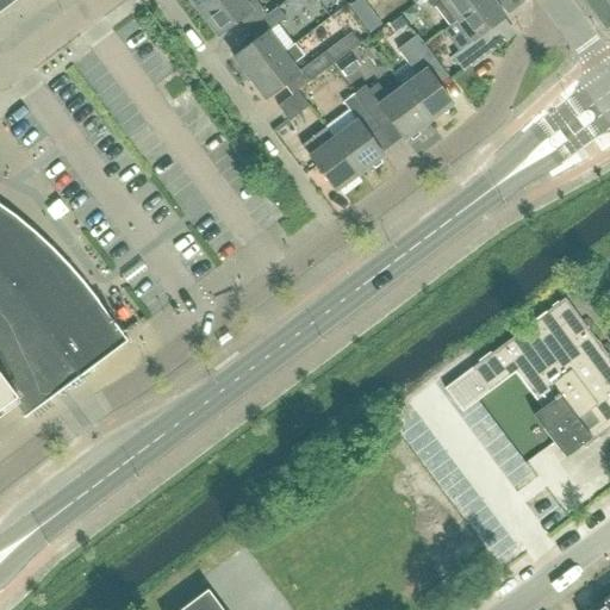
[(0,0),(0,13),(18,0),(0,0)]
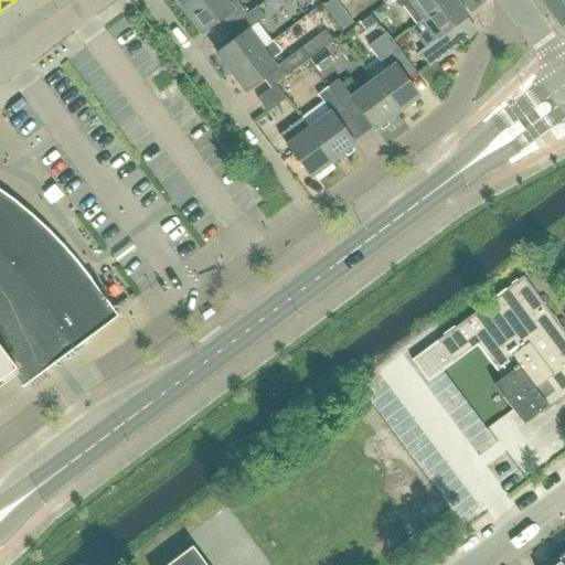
[(177,0),(188,14),(205,0),(177,0)]
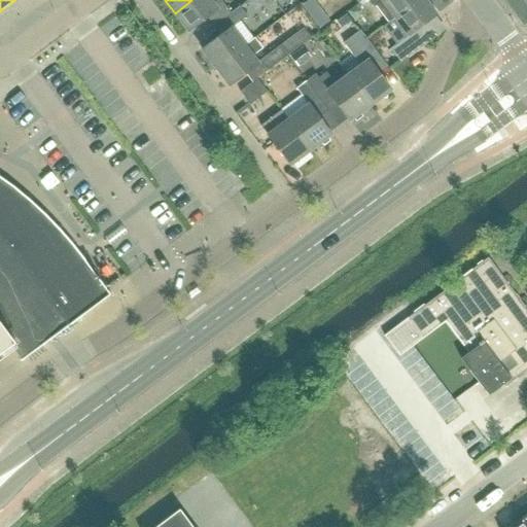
[(210,0),(191,0),(175,13),(187,31),(223,4),(220,0),(211,0),(211,1),(210,0)]
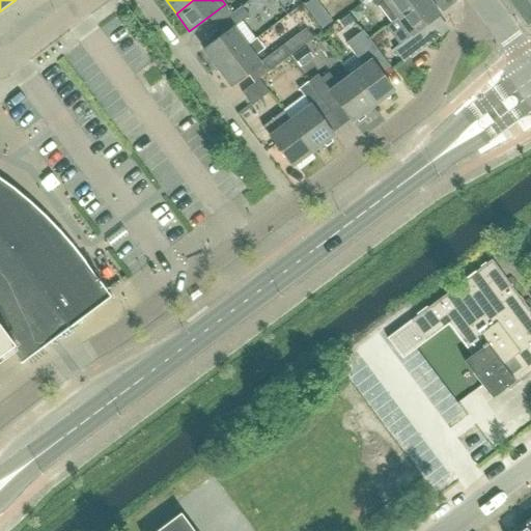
[(272,23),(266,9),(280,2),(278,0),(254,0),(244,5),(256,30),(272,23)]
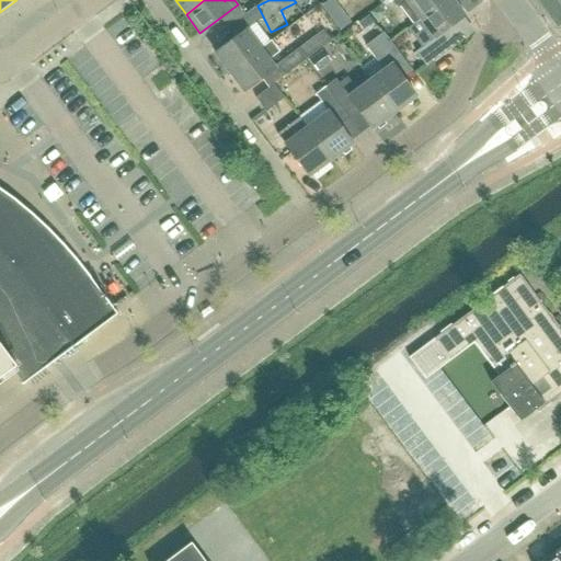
[(393,0),(398,7),(401,4),(414,22),(420,19),(445,0),(393,0)]
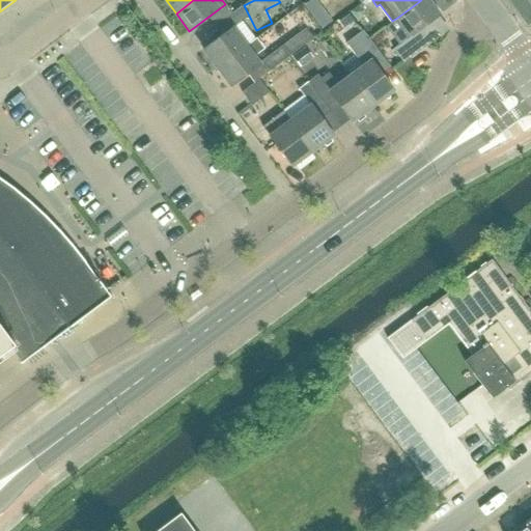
[(441,15),(429,0),(421,0),(397,18),(411,36),(393,49),(403,63),(431,42),(430,42),(426,45),(417,32),(441,15)]
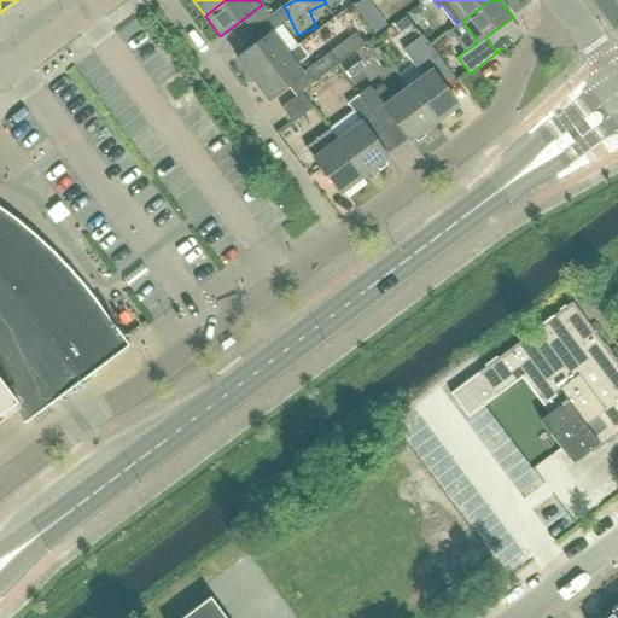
[(237,58),(252,80),(287,54),(285,51),(270,33),(290,18),(281,7),(257,25),(264,36),(237,58)]
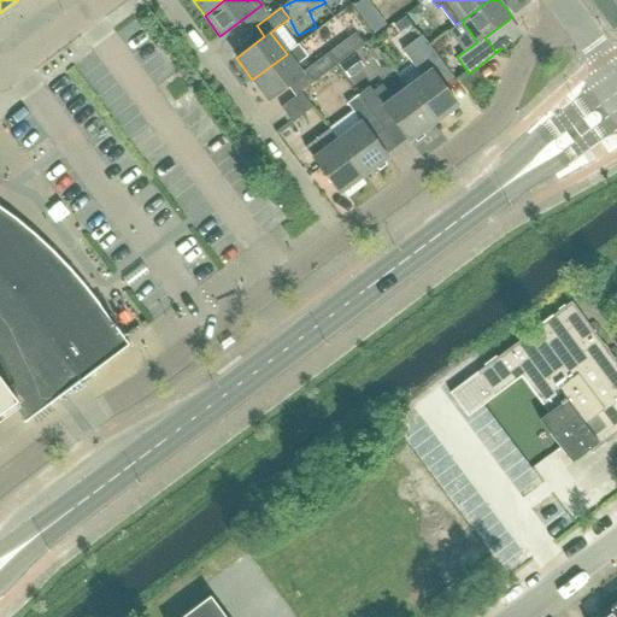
[(407,88),(433,123),(457,105),(439,80),(448,72),(422,35),(401,50),(422,77),(407,88)]
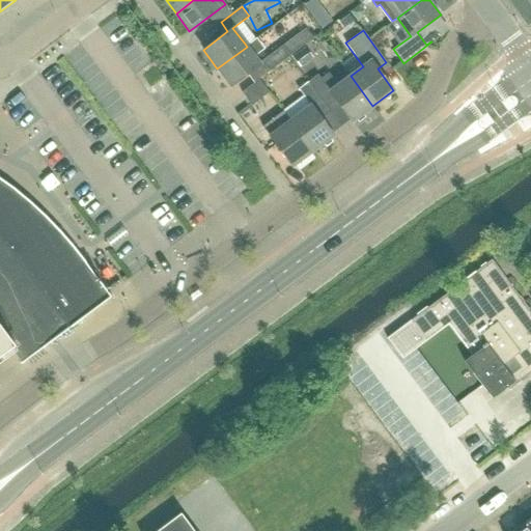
[(245,44),(247,47),(217,68),(230,86),(259,64),(252,54),(263,46),(255,35),(245,44)]
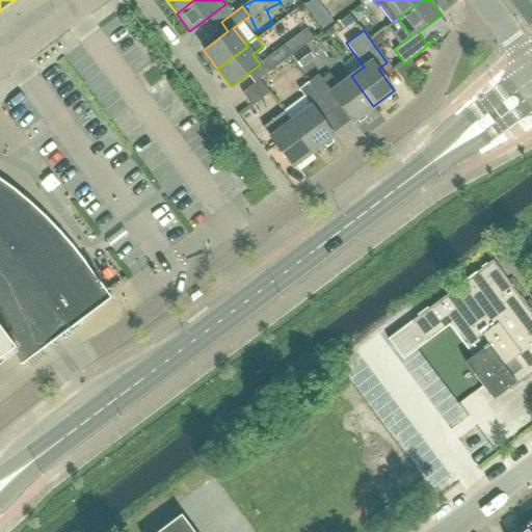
[(323,35),(297,58),(309,72),(319,62),(326,71),(342,57),(323,35)]
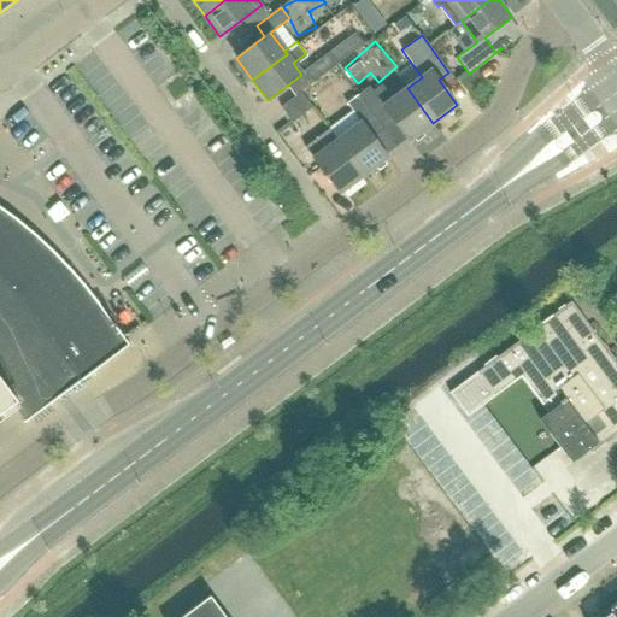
[(313,82),(338,64),(350,54),(342,45),(330,53),(329,52),(305,70),(313,82)]
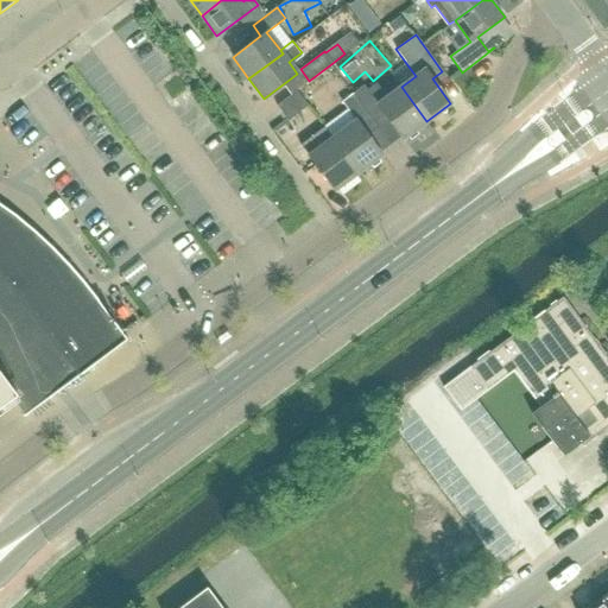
[(367,90),(363,86),(353,94),(374,122),(385,115),(403,139),(426,121),(401,87),(386,97),(377,84),(367,90)]
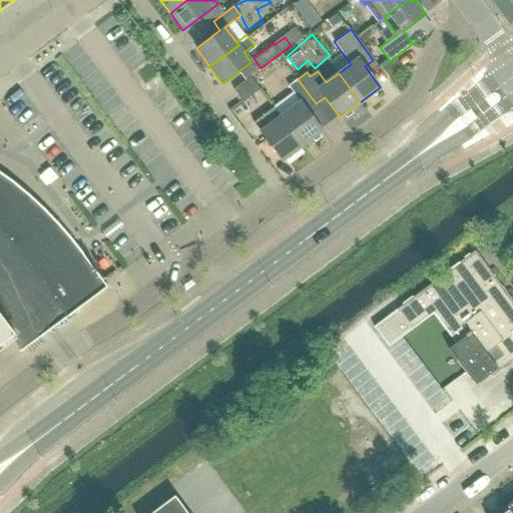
[(242,102),(260,89),(250,76),(233,89),(242,102)]
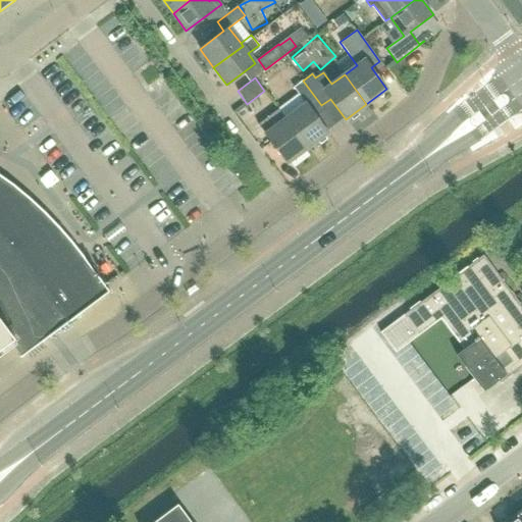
[(285,118),(308,148),(328,133),(312,112),(321,105),(303,81),(294,88),(305,103),(285,118)]
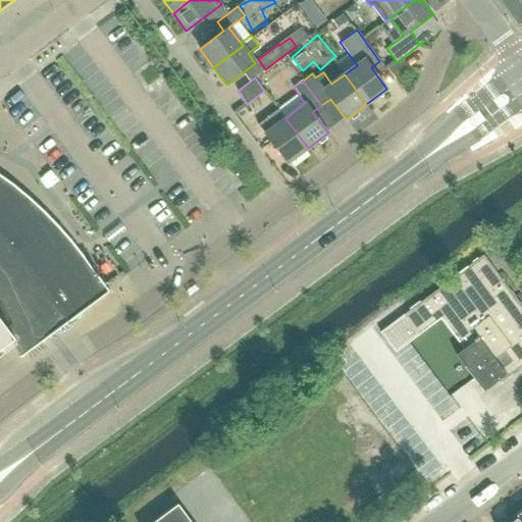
[(277,107),(256,123),(286,164),(308,148),(285,118),(277,107)]
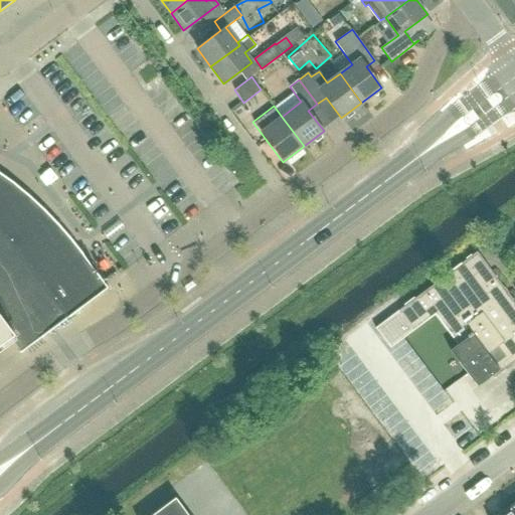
[(0,315),(13,333),(9,337),(20,351),(19,352),(20,352),(47,332),(53,327),(108,288),(82,254),(70,239),(57,224),(43,209),(28,195),(12,182),(0,173),(0,315)]
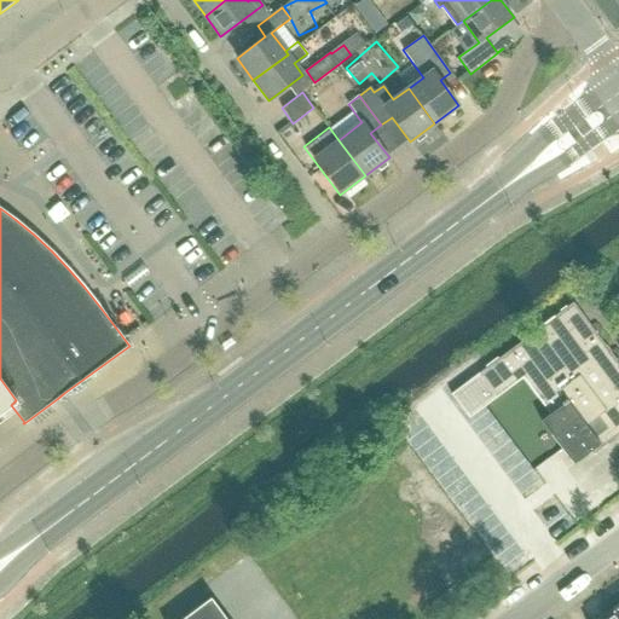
[(516,388),(525,381),(550,414),(541,421),(551,435),(536,447),(555,474),(571,462),(573,466),(600,446),(602,449),(618,435),(618,363),(573,302),(480,372),(496,394),(513,382),(516,388)]
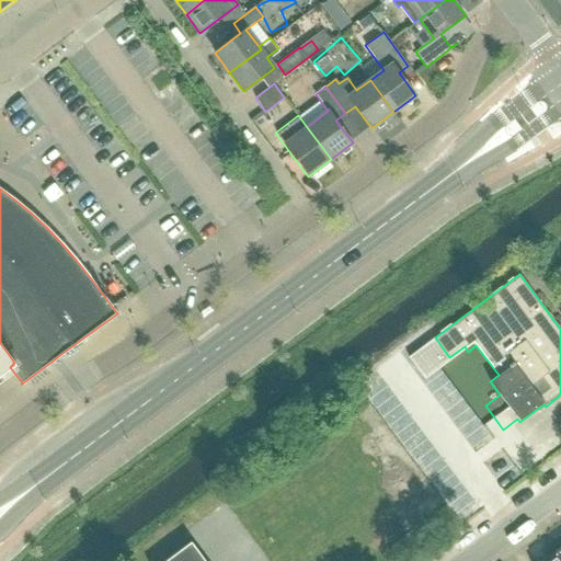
[(0,374),(10,367),(14,363),(0,343),(0,374)]
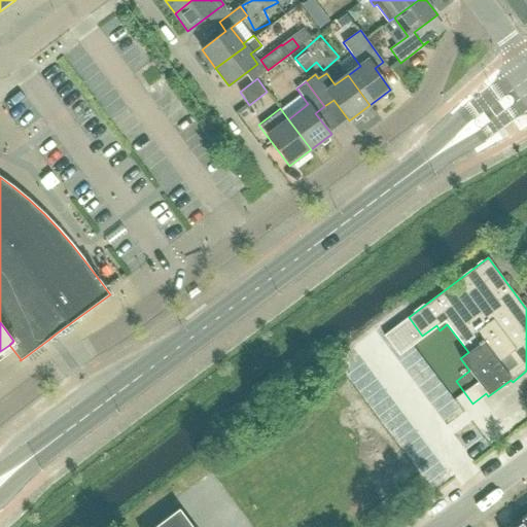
[(478,459),(489,453),(482,441),(471,447),(478,459)]
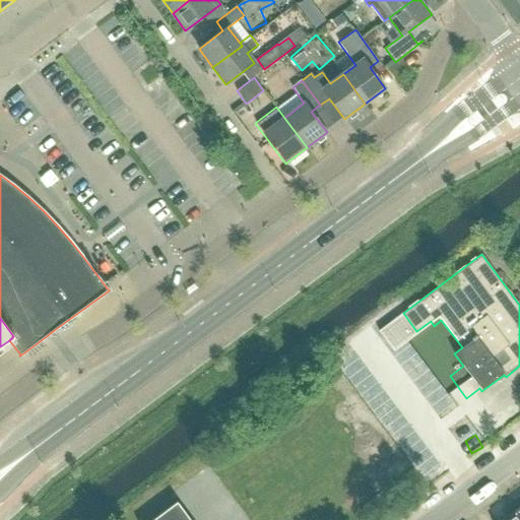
[(190,519),(177,502),(151,519),(190,519)]
